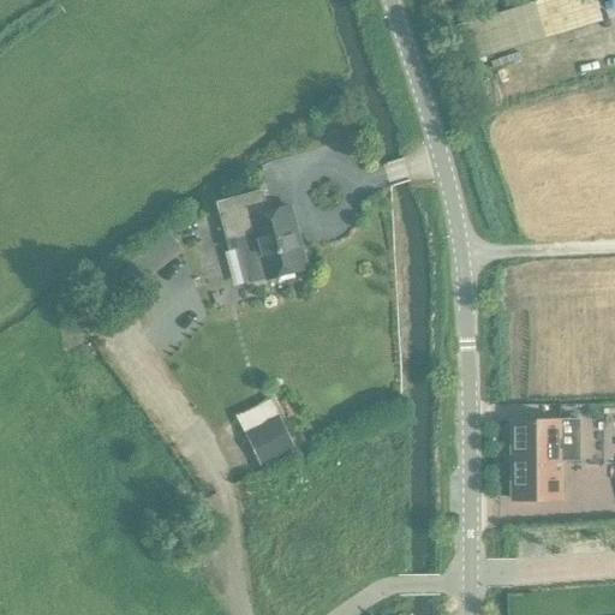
[(469,61),(597,23),(590,0),(551,0),(459,29),(469,61)]
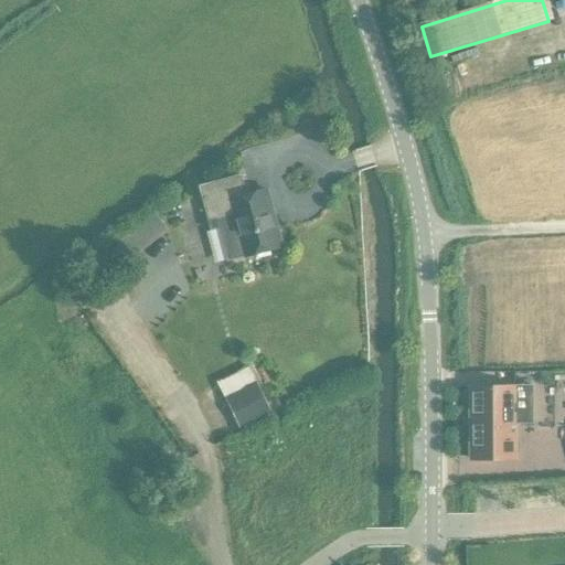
[(242,176),(201,185),(210,222),(212,230),(220,228),(228,260),(245,256),(281,247),(267,190),(247,195),(242,176)]
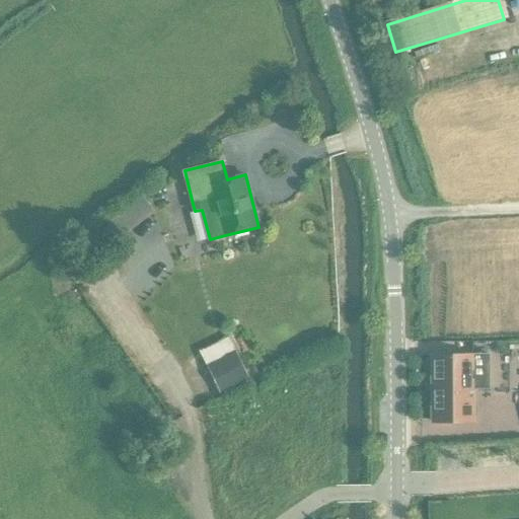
[(229,337),(199,351),(206,366),(212,378),(219,394),(250,379),(242,364),(229,337)]
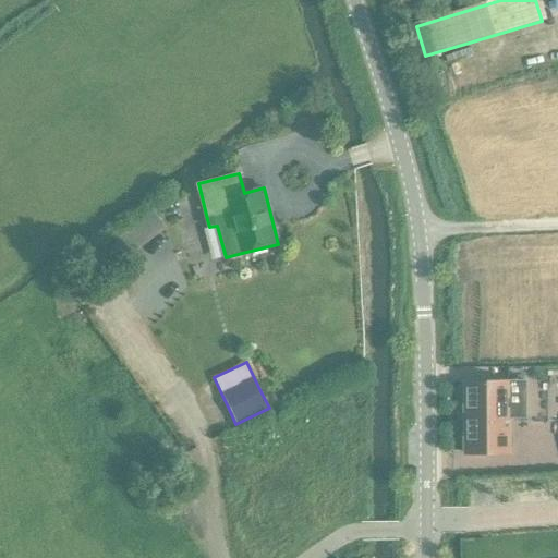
[(496,383),(462,384),(463,433),(465,433),(465,455),(465,456),(497,455),(497,419),(528,419),(526,381),(496,383)]
